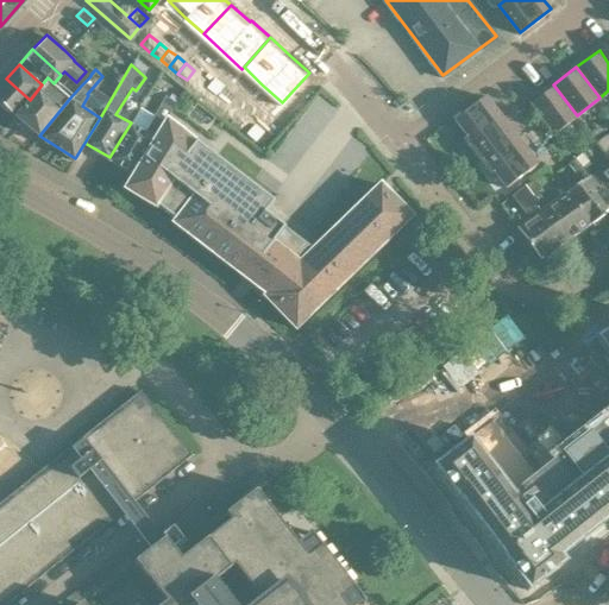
[(194,70),(187,80),(198,88),(206,79),(194,70)]
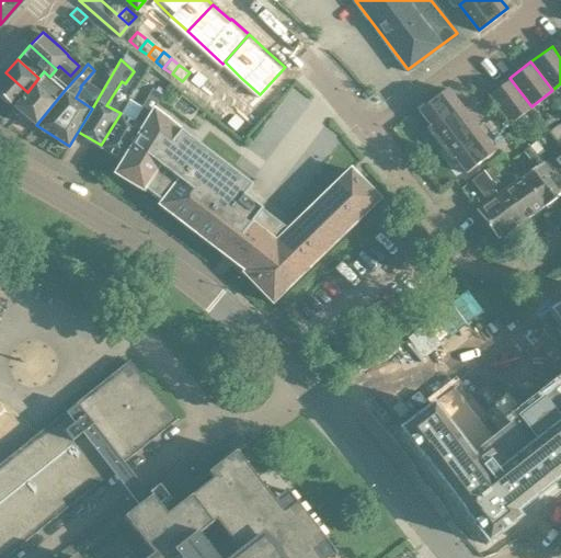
[(79,66),(70,76),(75,79),(83,70),(83,69),(79,66)]
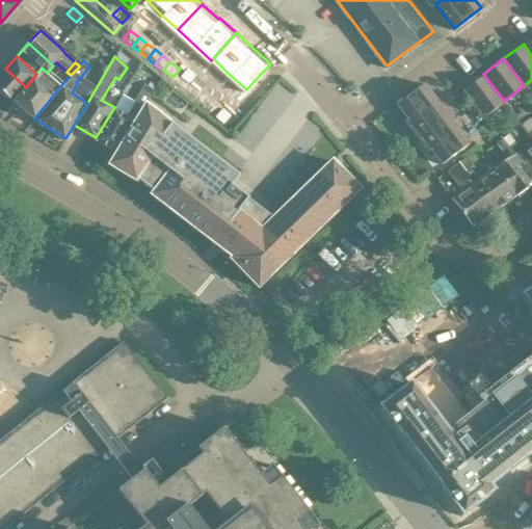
[(36,74),(26,87),(14,101),(34,118),(61,85),(47,73),(42,68),(36,74)]
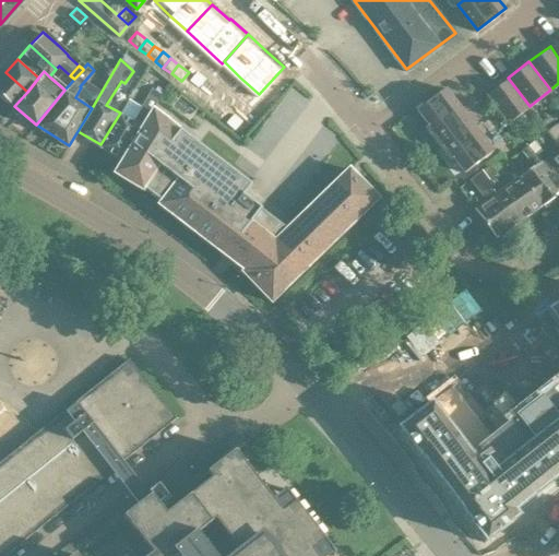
[(27,92),(6,72),(0,79),(0,94),(13,106),(14,105),(14,106),(27,92)]
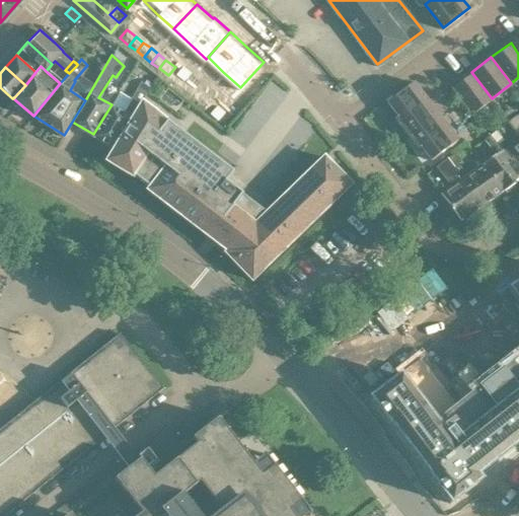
[(492,98),(471,72),(452,87),(471,114),(492,98)]
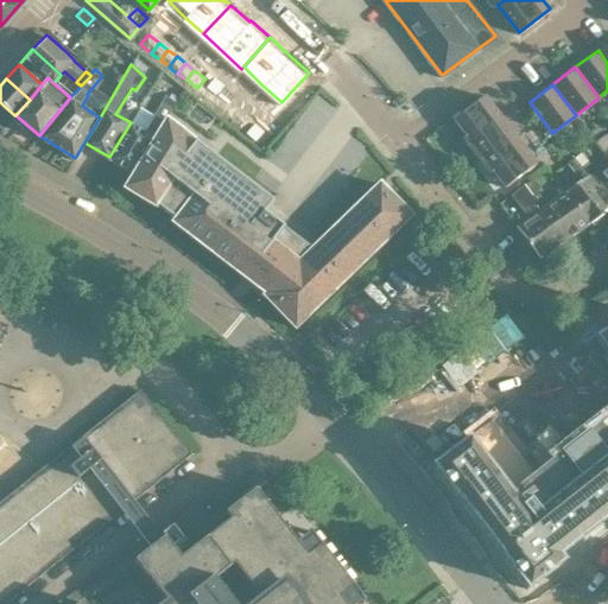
[(131,122),(109,157),(133,171),(162,125),(175,103),(176,100),(165,93),(144,129),(131,122)]
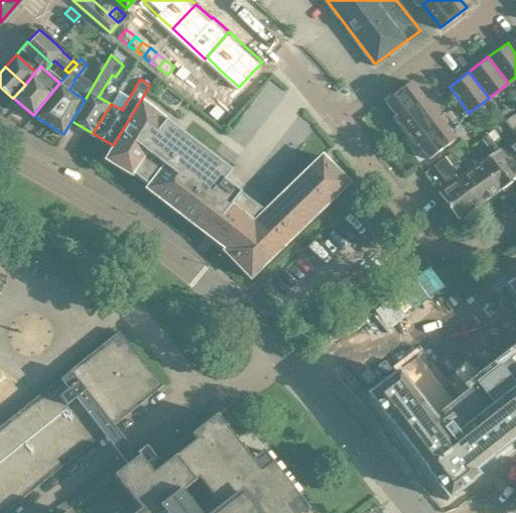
[(188,79),(181,87),(190,94),(197,86),(188,79)]
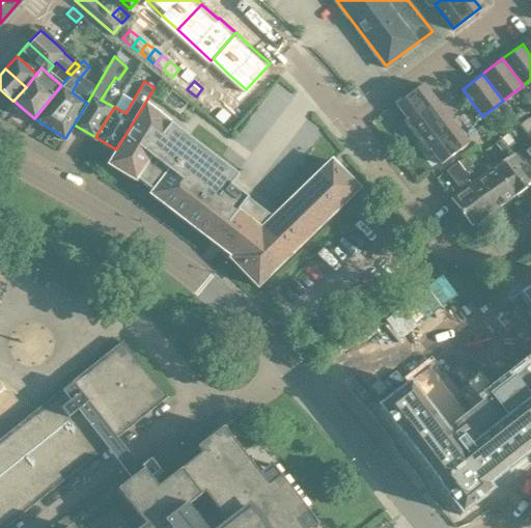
[(442,107),(423,82),(396,103),(407,117),(403,119),(412,131),(442,107)]
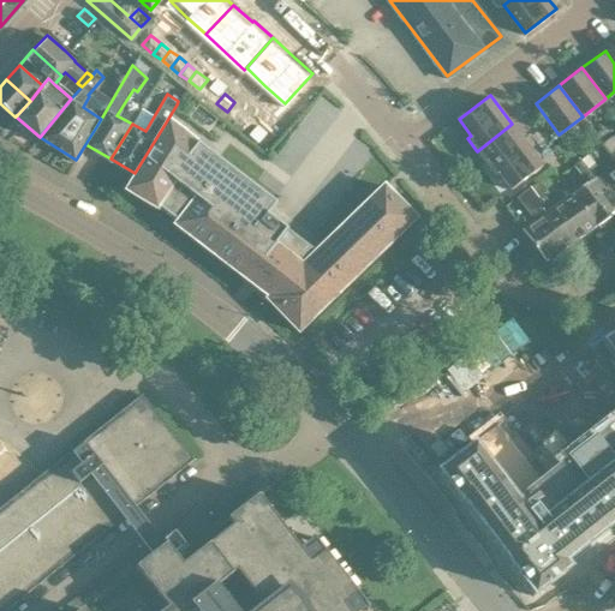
[(234,102),(227,112),(234,118),(243,108),(234,102)]
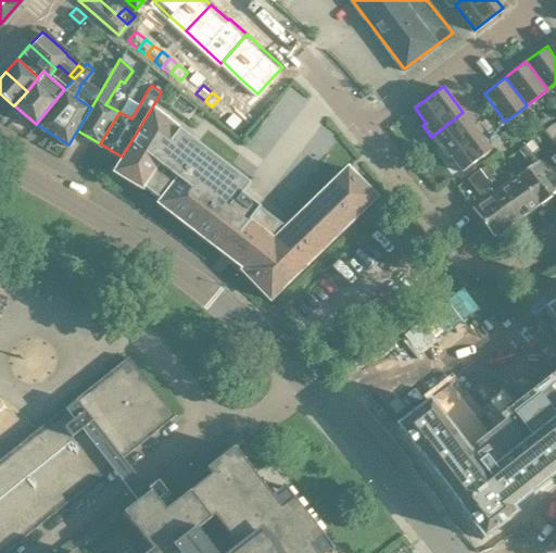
[(219,98),(212,107),(222,114),(229,105),(219,98)]
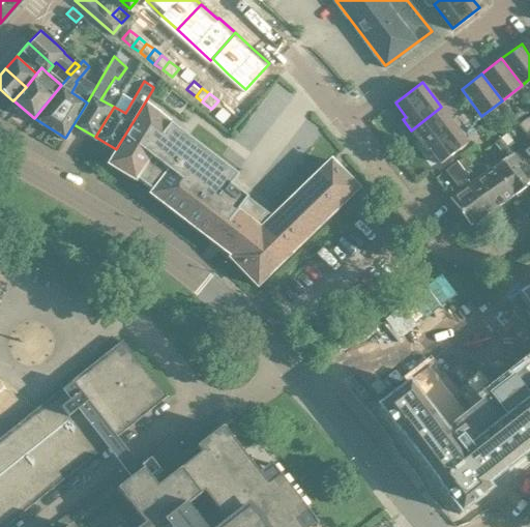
[(145,101),(109,162),(135,178),(137,176),(153,188),(151,192),(232,254),(230,256),(258,284),(358,186),(336,164),(331,158),(273,214),(272,214),(231,182),(238,173),(171,121),(145,101)]
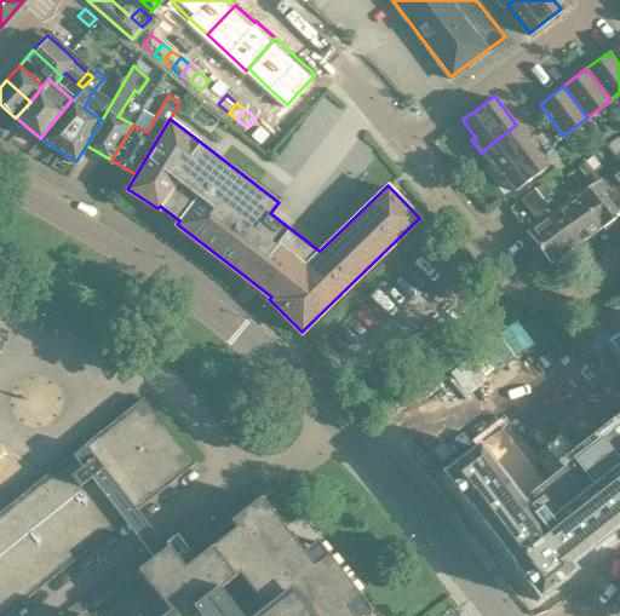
[(518,124),(516,125),(481,153),(489,163),(524,136),(527,134),(528,131),(523,124),(518,124)]
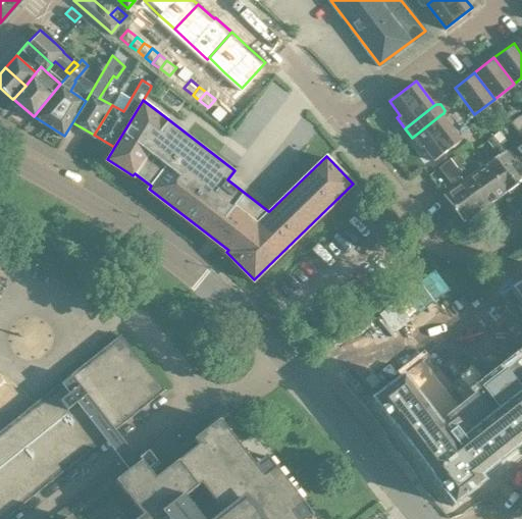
[(441,114),(412,138),(420,148),(423,146),(434,159),(460,140),(441,114)]
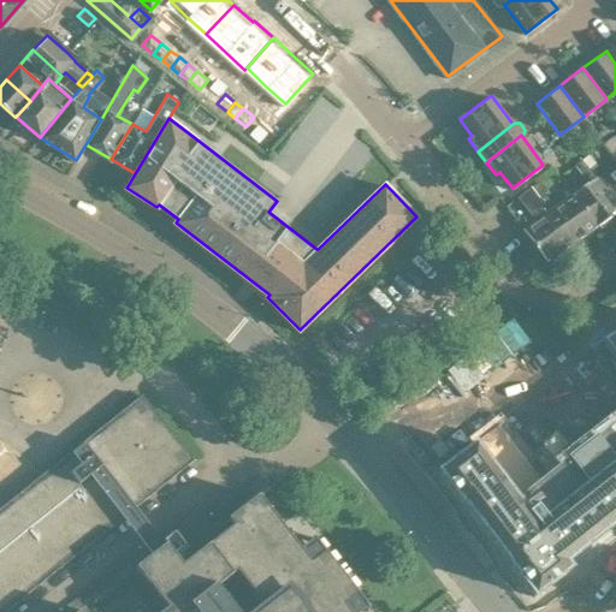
[(615,136),(615,135),(603,143),(615,158),(615,136)]
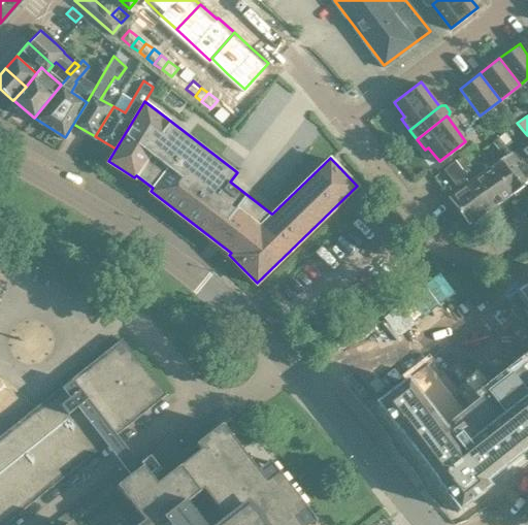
[(503,155),(491,164),(512,193),(527,181),(527,169),(499,135),(493,141),(503,155)]
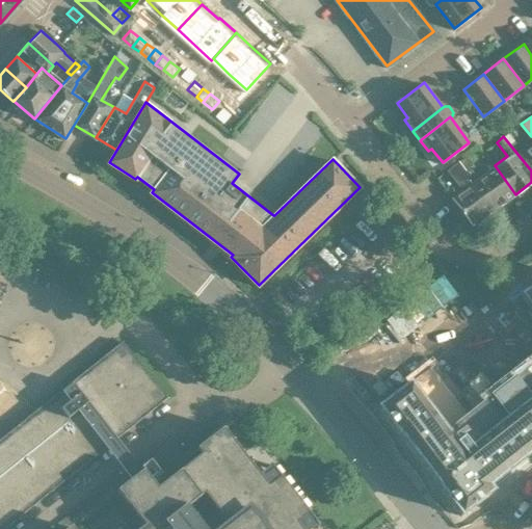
[(531,139),(530,141),(520,152),(531,166),(531,139)]
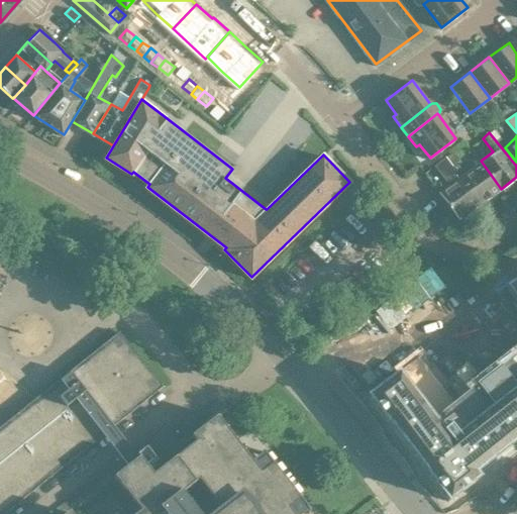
[(481,203),(460,175),(446,156),(434,165),(449,184),(438,191),(458,218),(481,203)]
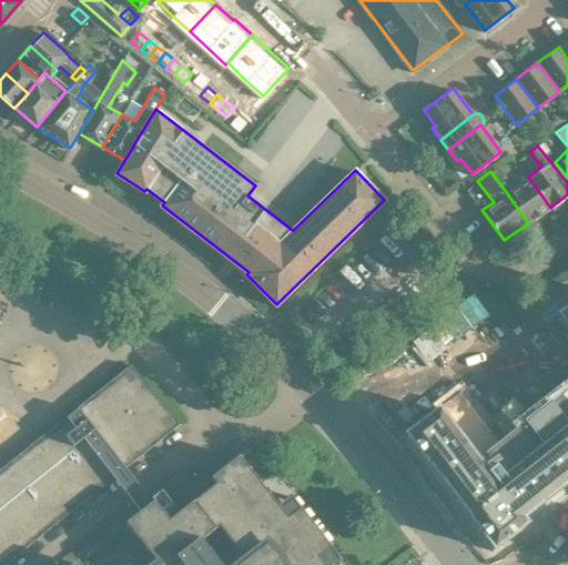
[(528,177),(506,192),(528,223),(550,208),(528,177)]
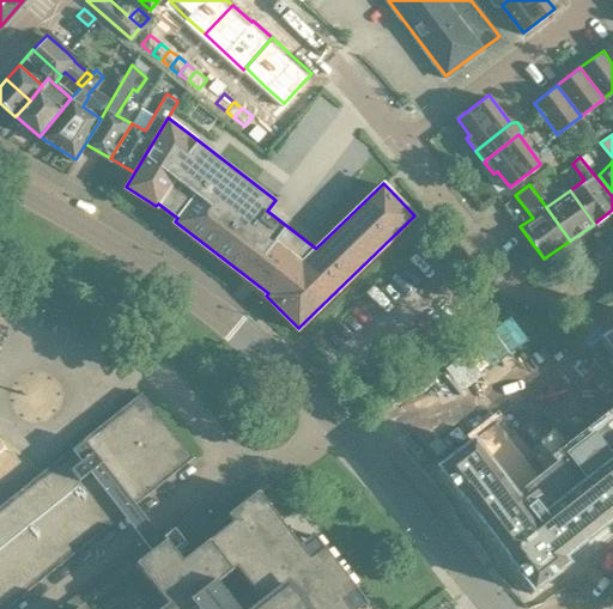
[(497,422),(472,440),(436,468),(437,470),(459,499),(461,501),(462,500),(485,531),(507,558),(507,559),(508,561),(529,589),(532,591),(535,589),(536,589),(564,567),(568,564),(563,559),(611,521),(612,522),(612,519),(612,329),(600,340),(612,355),(612,419),(539,476),(497,422)]
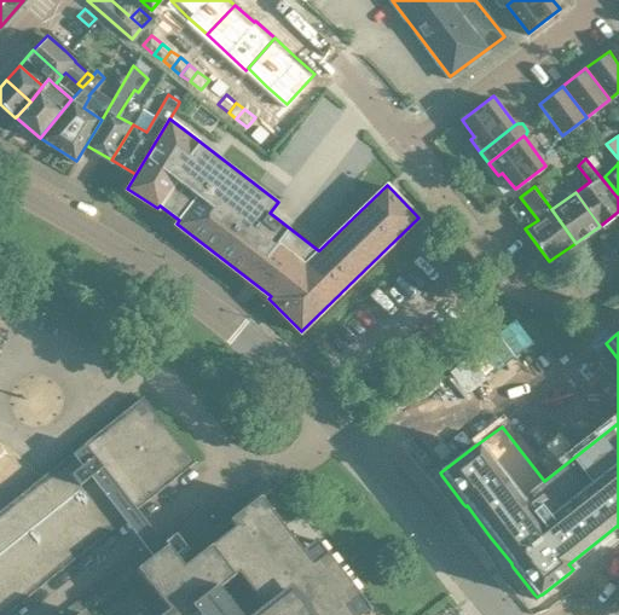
[(597,342),(574,360),(590,379),(613,361),(597,342)]
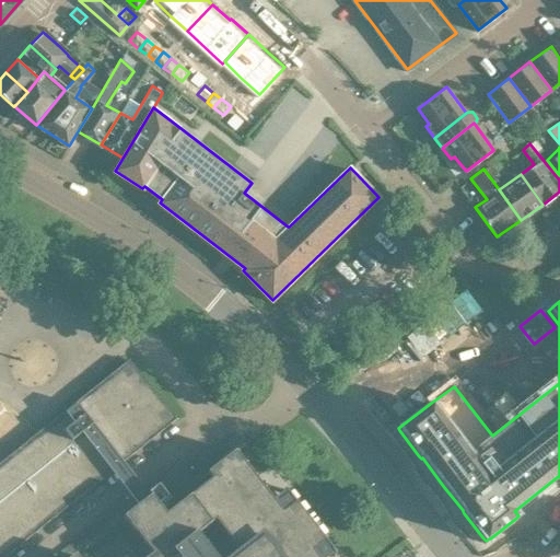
[(0,556),(1,556),(176,417),(129,358),(0,461),(0,556)]
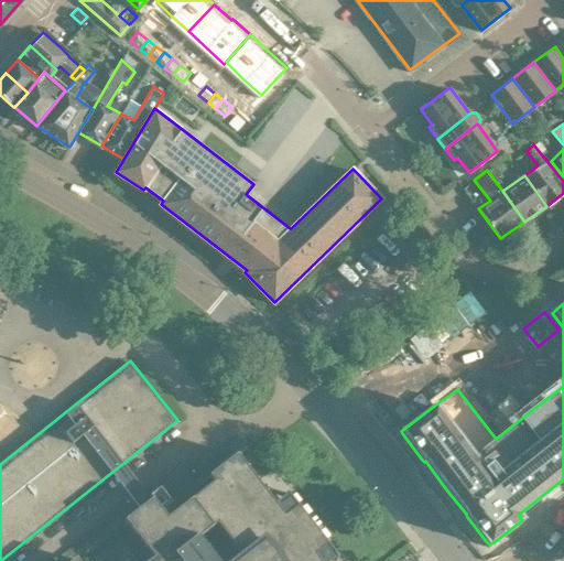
[(322,560),(314,551),(326,542),(327,543),(328,542),(288,489),(285,491),(286,492),(275,502),(237,452),(209,473),(214,479),(166,517),(152,497),(125,519),(153,556),(147,560),(78,560),(76,557),(69,560),(322,560)]
